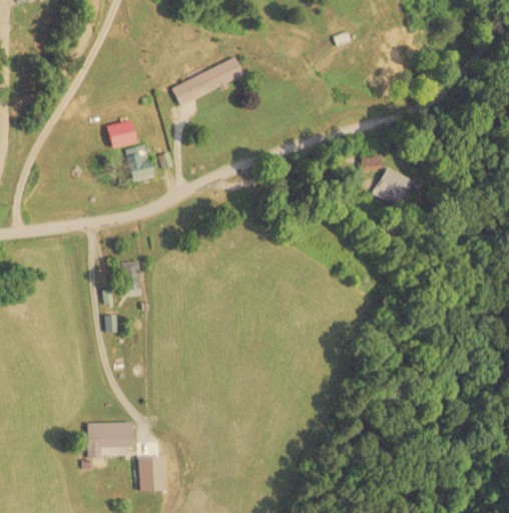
[(179,104),(243,76),(235,58),(171,85),(179,104)]
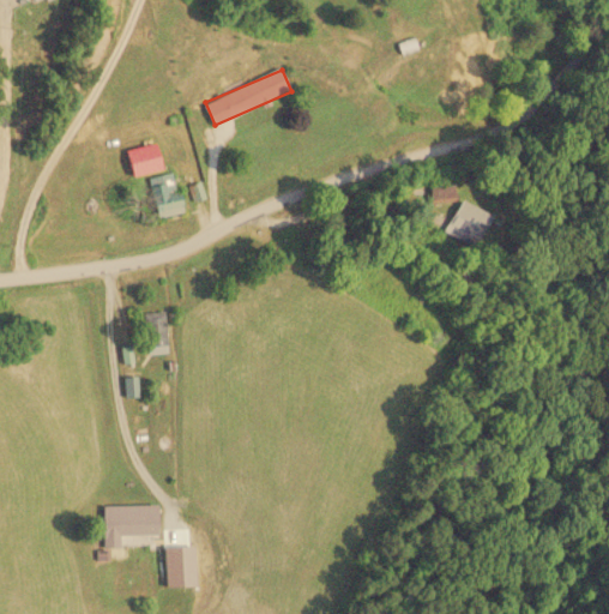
[(185,212),(178,173),(151,178),(158,217),(185,212)]
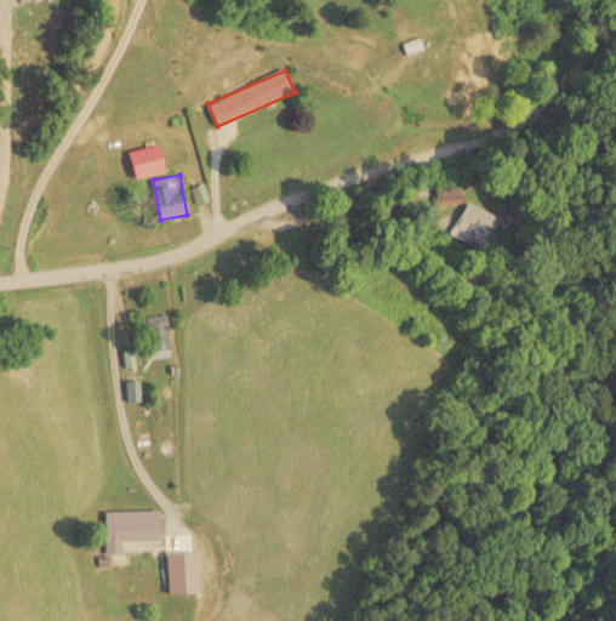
[(482,250),(501,221),(472,201),(452,231),(482,250)]
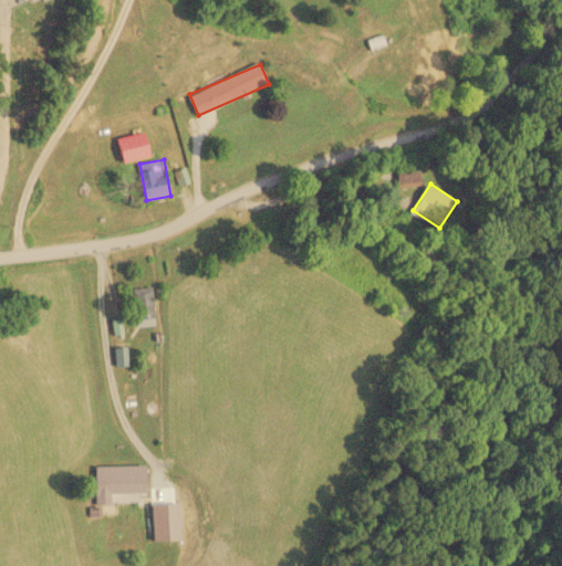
[(135,325),(157,325),(157,287),(135,287),(135,325)]
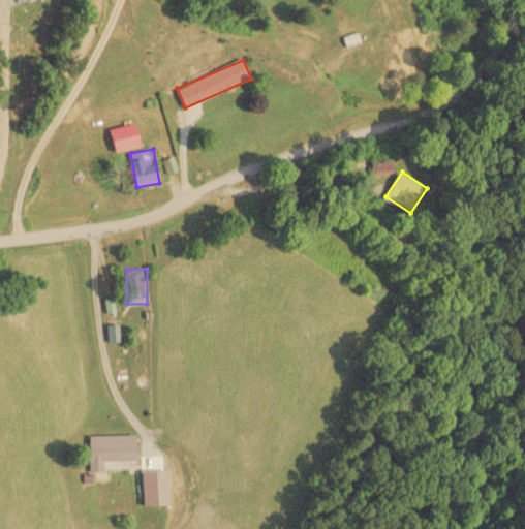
[(121,324),(111,324),(111,341),(121,341),(121,324)]
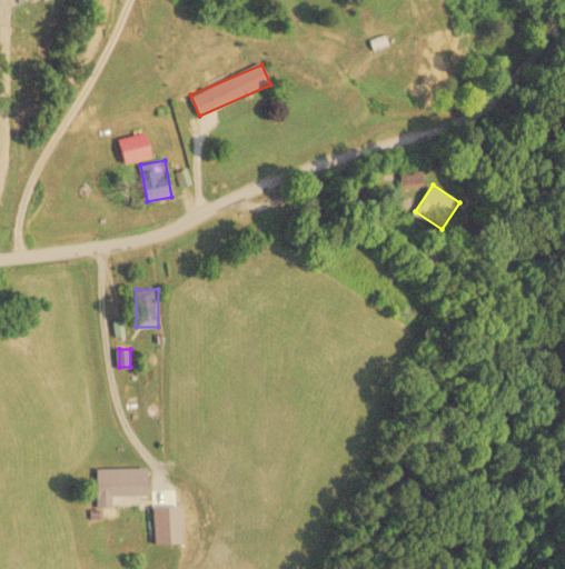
[(114,495),(148,495),(148,468),(98,468),(98,508),(114,507),(114,495)]
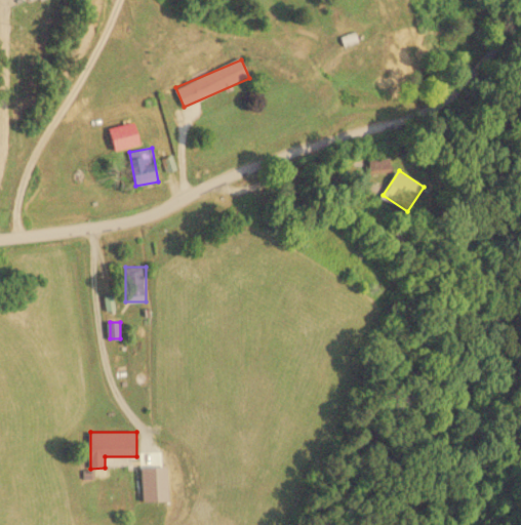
[(142,475),(142,495),(168,495),(168,475),(142,475)]
